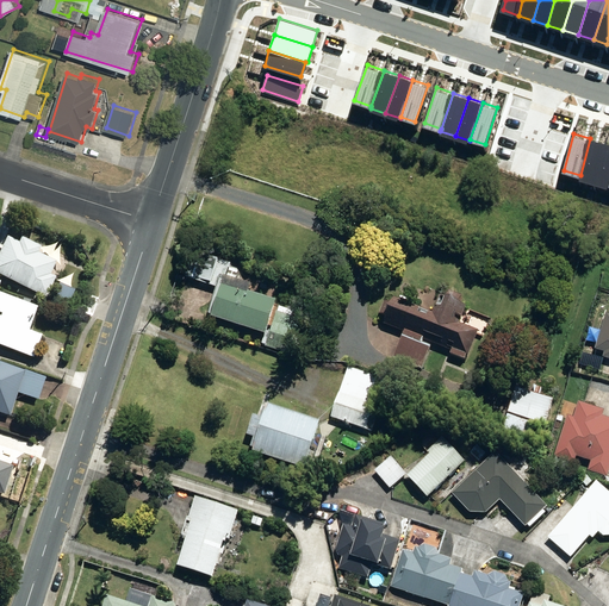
[(606,142),(590,138),(580,175),(579,177),(595,181),(606,142)]
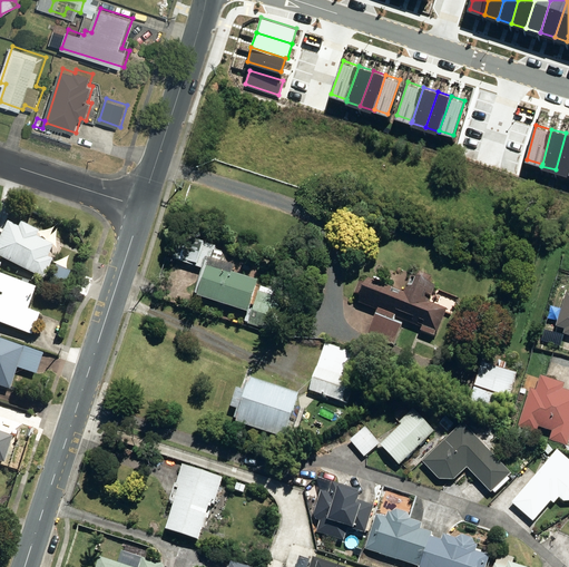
[(568,134),(566,133),(556,169),(568,173),(568,134)]
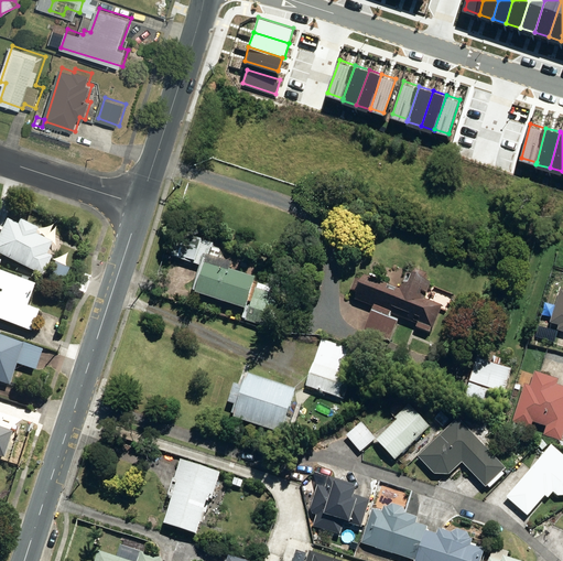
[(0,240),(0,251),(46,274),(55,255),(51,254),(56,241),(40,234),(42,227),(24,218),(22,224),(11,218),(0,240)]
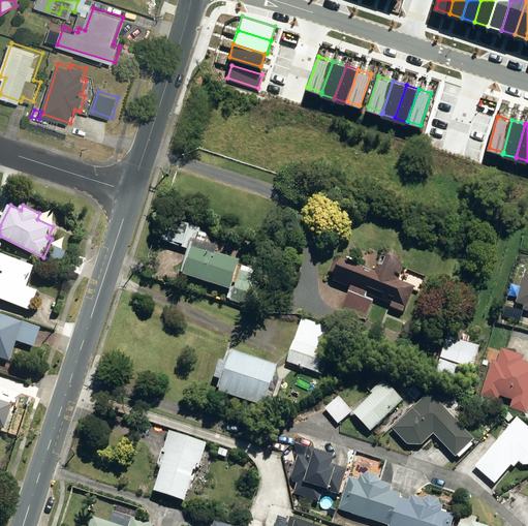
[(158,240),(189,249),(196,227),(165,217),(158,240)]
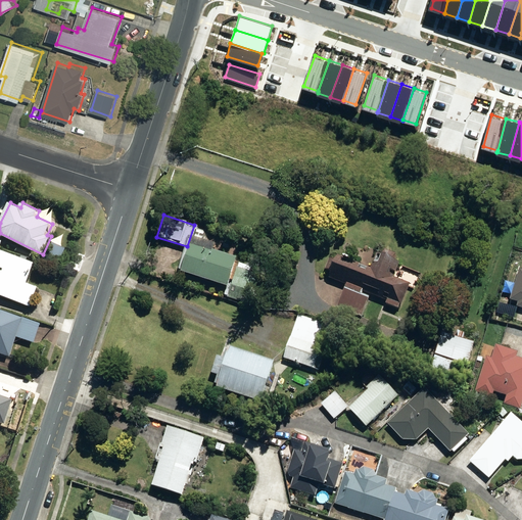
[(226,296),(248,303),(255,280),(246,278),(248,271),(231,266),(234,258),(209,251),(211,245),(190,238),(180,272),(228,287),(226,296)]
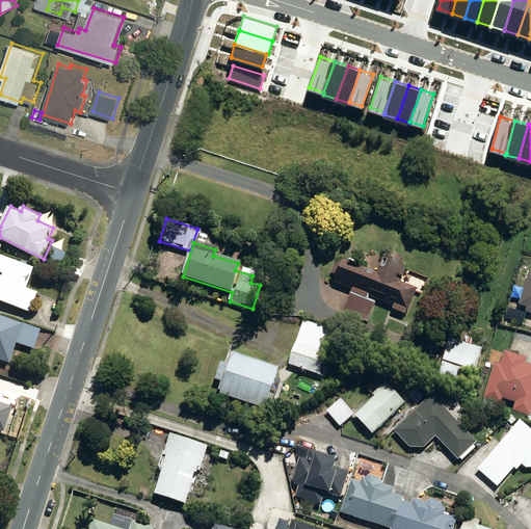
[(49,258),(62,264),(69,252),(55,245),(49,258)]
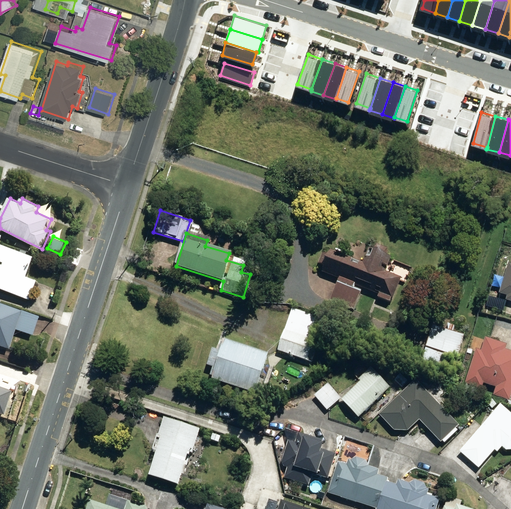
[(0,266),(0,287),(32,299),(38,281),(28,277),(35,257),(1,244),(0,247),(0,261),(5,263),(5,265),(1,264),(0,266)]
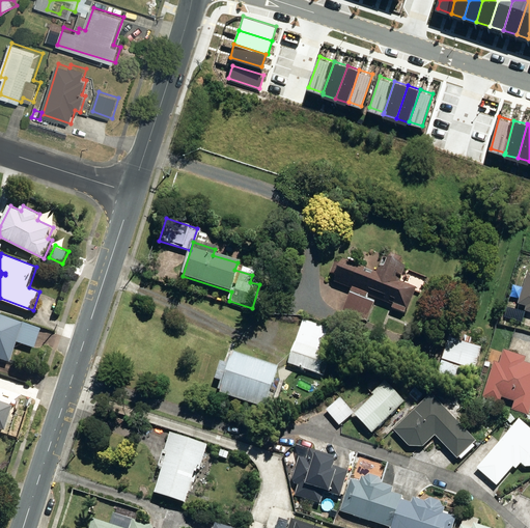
[(341,257),(332,280),(392,303),(390,308),(402,312),(413,286),(398,280),(405,267),(381,256),(375,271),(341,257)]
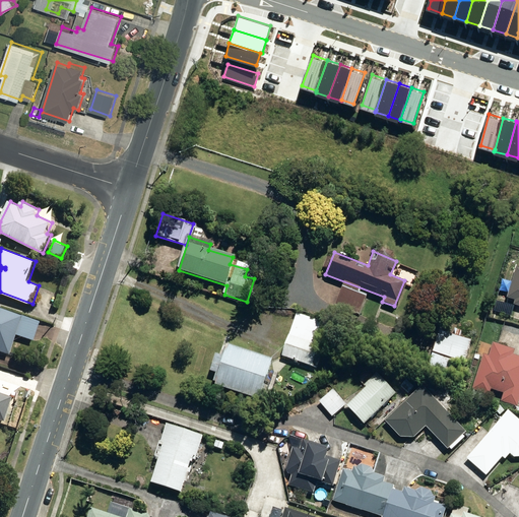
[(513,303),(518,305),(518,267),(516,266),(507,296),(514,299),(513,303)]
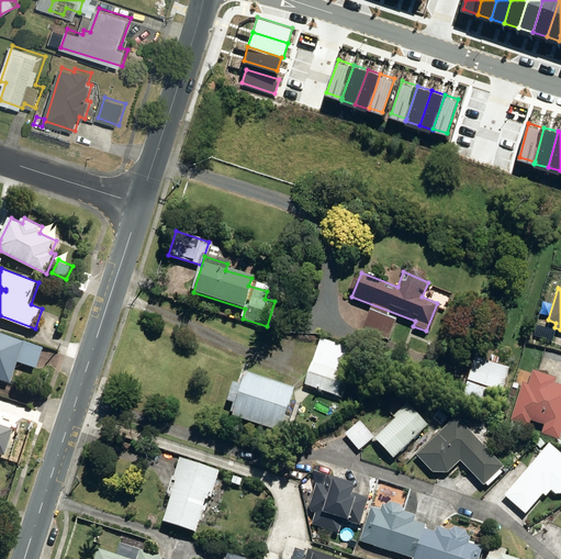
[(388,337),(395,316),(370,306),(361,327),(388,337)]
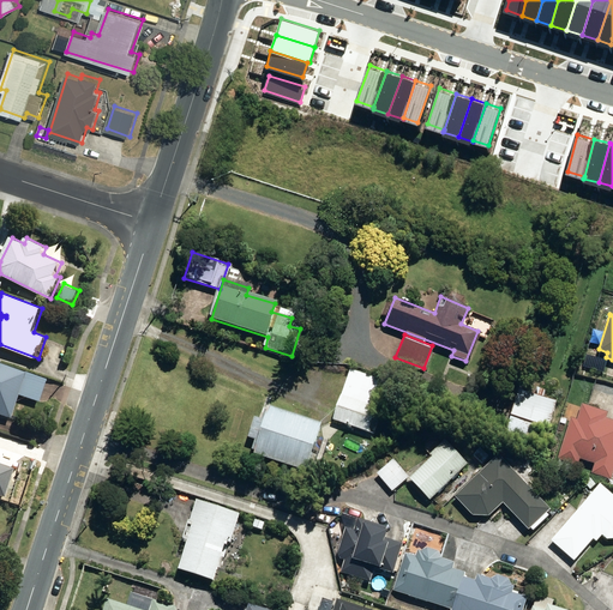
[(0,412),(14,417),(30,373),(0,362),(0,412)]
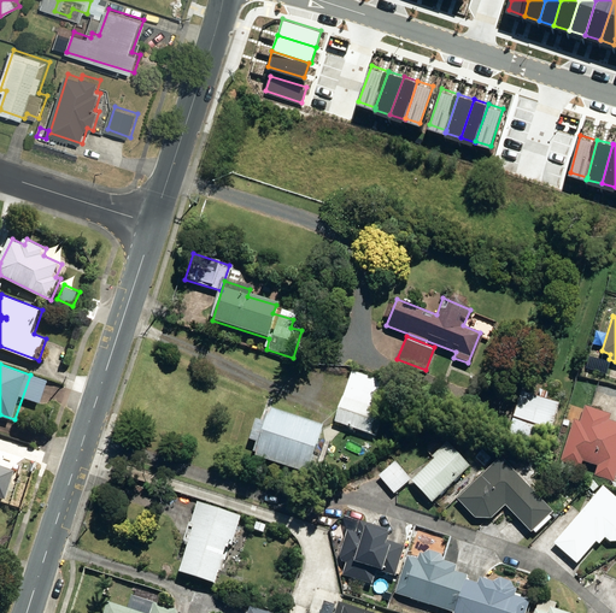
[(333,420),(375,435),(380,419),(373,417),(386,382),(351,370),(333,420)]
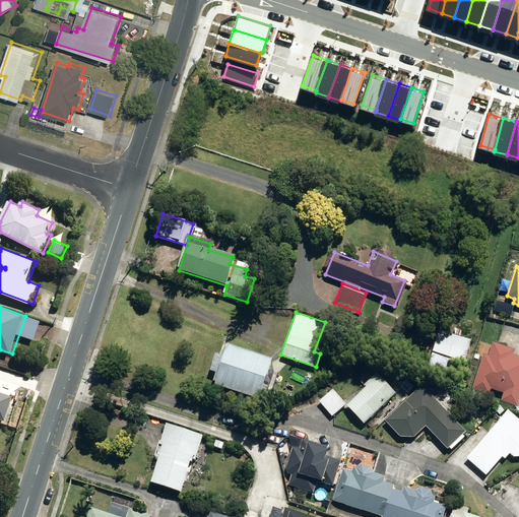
[(425,372),(445,379),(452,358),(463,361),(469,339),(459,336),(461,328),(453,326),(451,333),(438,329),(425,372)]
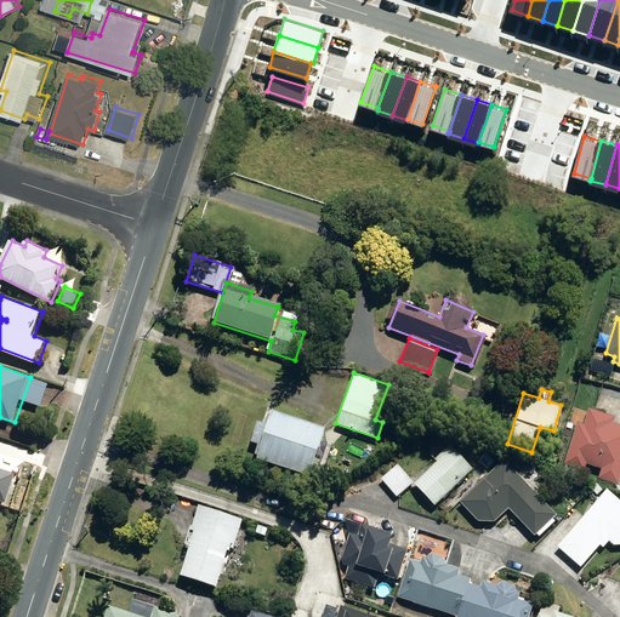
[(597,476),(618,483),(619,475),(619,424),(612,422),(613,416),(587,407),(582,423),(576,421),(563,462),(584,468),(586,462),(601,467),(597,476)]
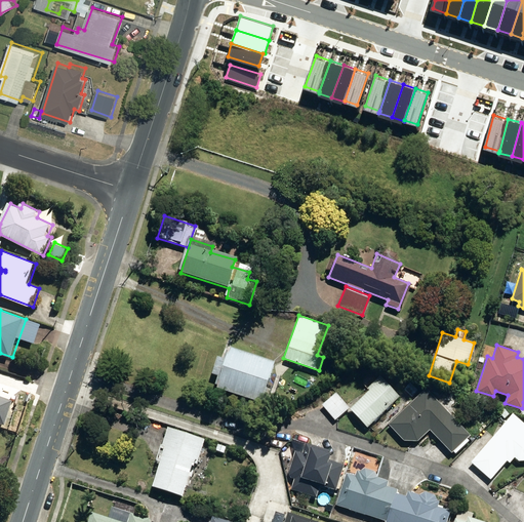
[(215,389),(259,404),(273,364),(229,349),(228,351),(225,351),(222,360),(215,357),(210,374),(216,376),(213,385),(215,386),(215,389)]
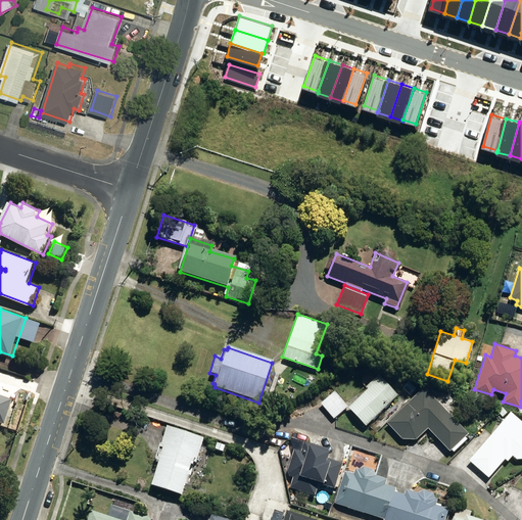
[(346,409),(364,426),(396,395),(379,378),(346,409)]
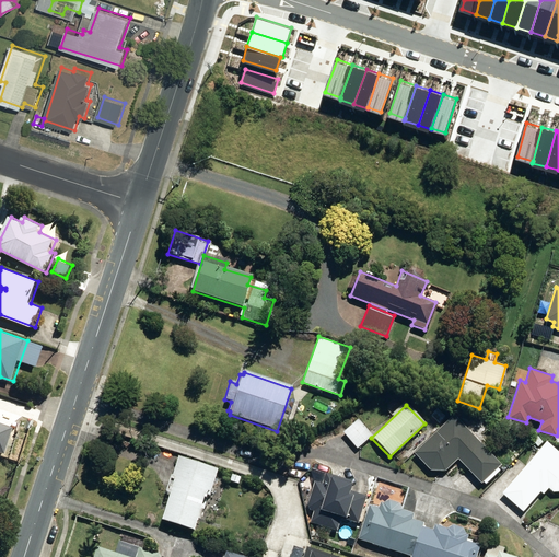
[(457,459),(481,484),(500,465),(453,416),(414,452),(430,470),(445,471),(457,459)]
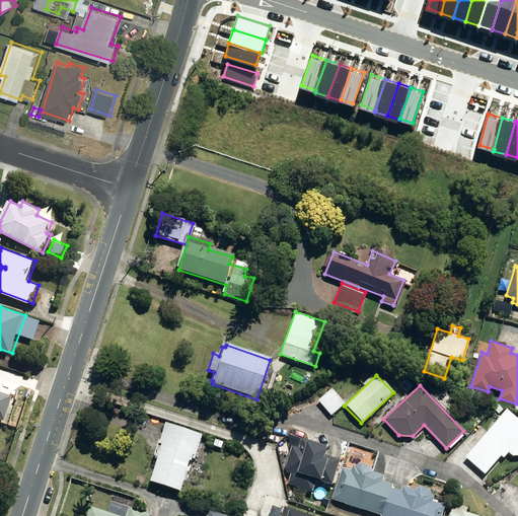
[(317,399),(330,415),(345,402),(331,387),(317,399)]
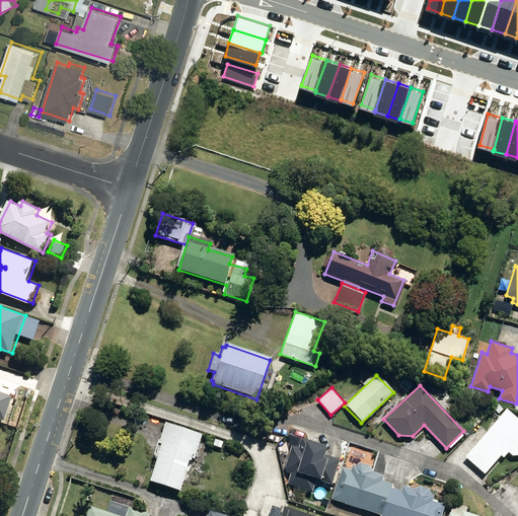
[(494,409),(498,413),(502,409),(498,404),(494,409)]
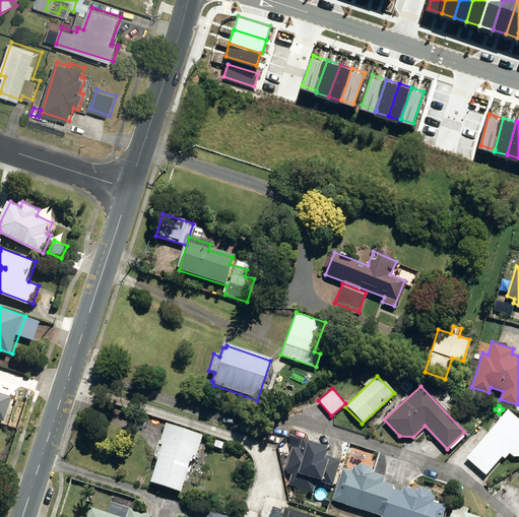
[(466,457),(485,474),(506,451),(512,457),(518,456),(518,421),(506,410),(466,457)]
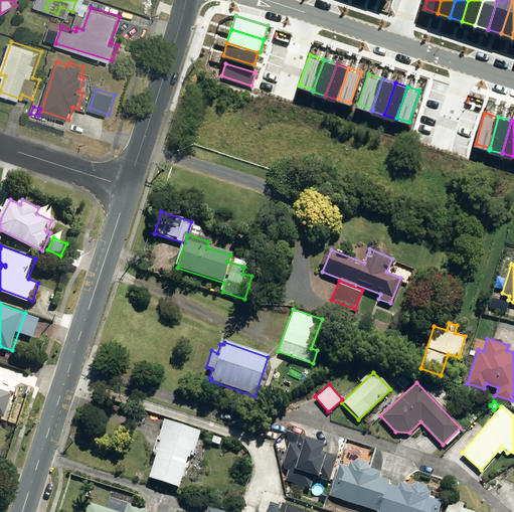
[(147,479),(176,489),(186,456),(190,458),(197,434),(162,422),(156,441),(159,442),(147,479)]
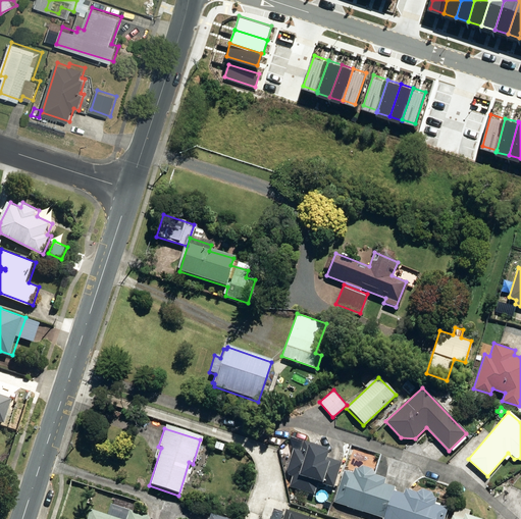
[(213,447),(221,450),(224,444),(215,440),(213,447)]
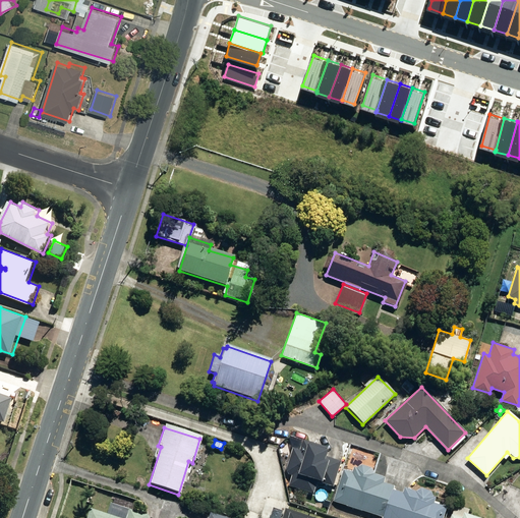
[(288,485),(312,494),(316,482),(332,486),(340,462),(324,456),(326,448),(302,440),(298,451),(291,448),(285,469),(287,474),(291,475),(288,485)]
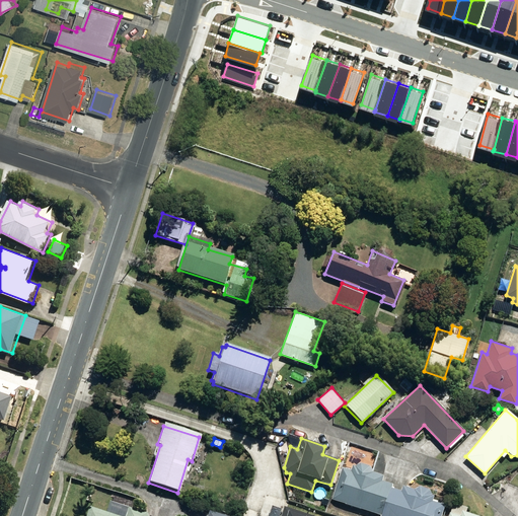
[(331,498),(381,515),(390,488),(391,484),(381,481),(382,475),(372,471),(369,466),(360,462),(356,465),(353,464),(351,469),(343,467),(331,498)]
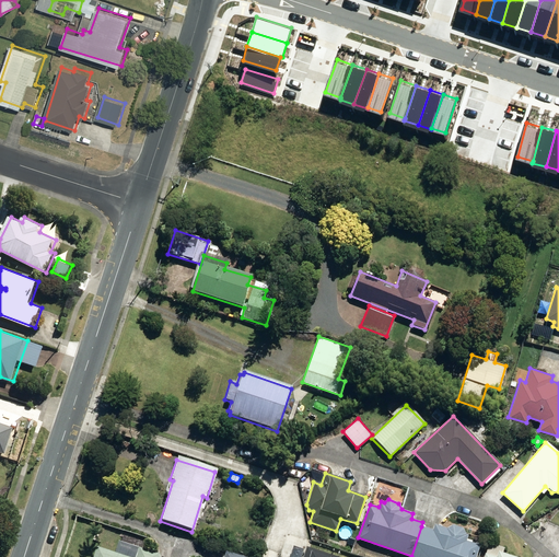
[(421,526),(411,556),(410,556),(475,556),(479,545),(466,541),(467,535),(465,534),(463,529),(453,525),(446,529),(434,524),(432,530),(421,526)]
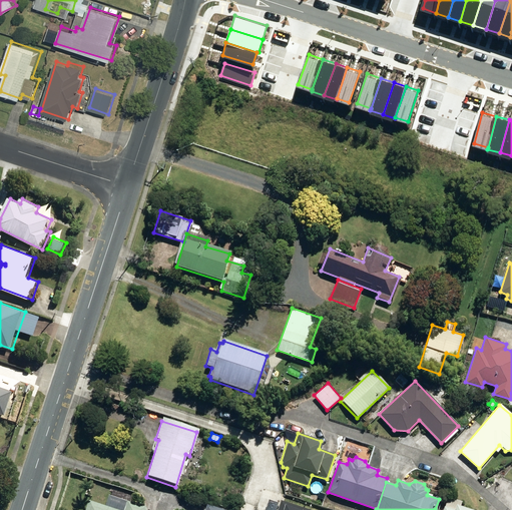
[(323,509),(283,497),(278,509),(323,509)]
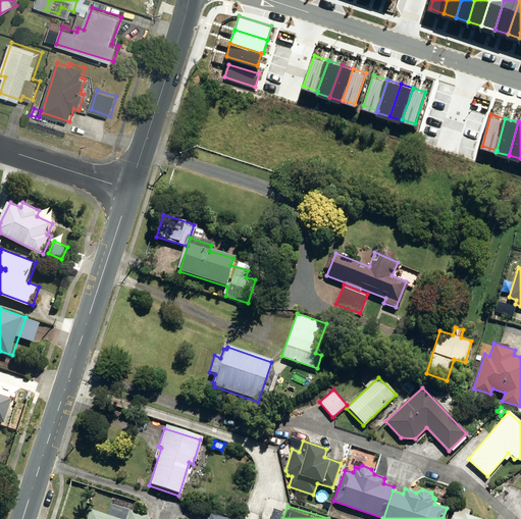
[(147,518),(148,516),(128,510),(125,518),(118,518),(89,510),(86,518),(147,518)]
